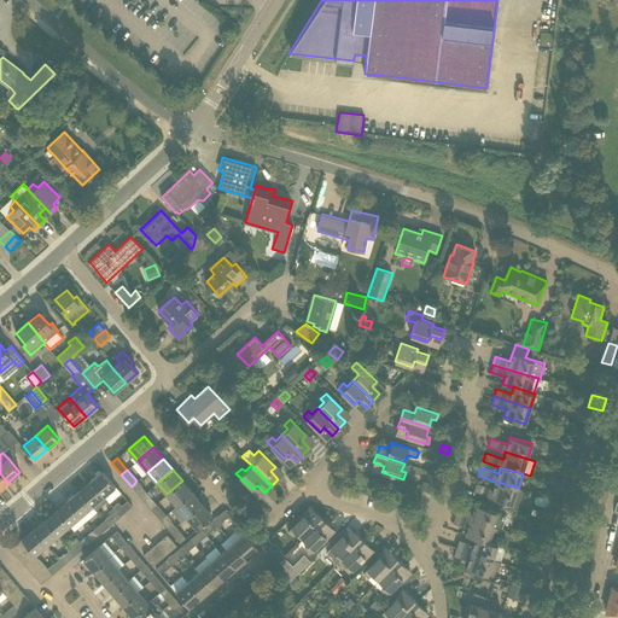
[(116,487),(103,471),(91,481),(104,496),(116,487)]
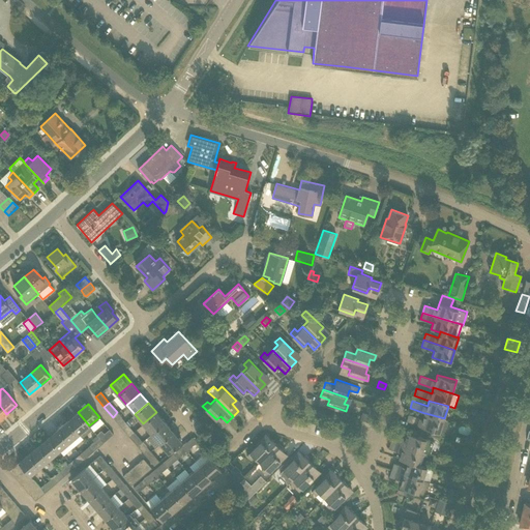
[(67,420),(79,434),(80,434),(89,425),(78,412),(67,420)]
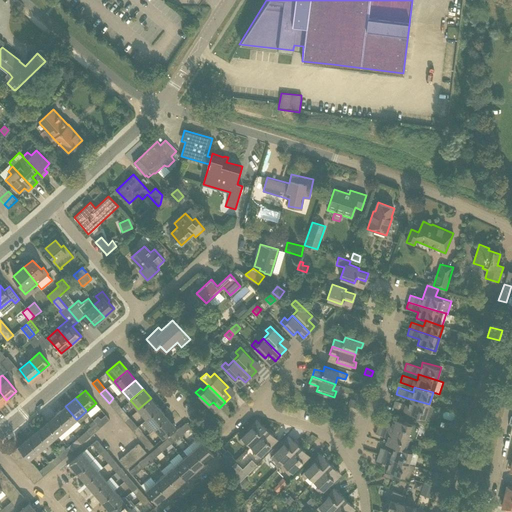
[(109,403),(117,412),(121,408),(113,398),(109,403)]
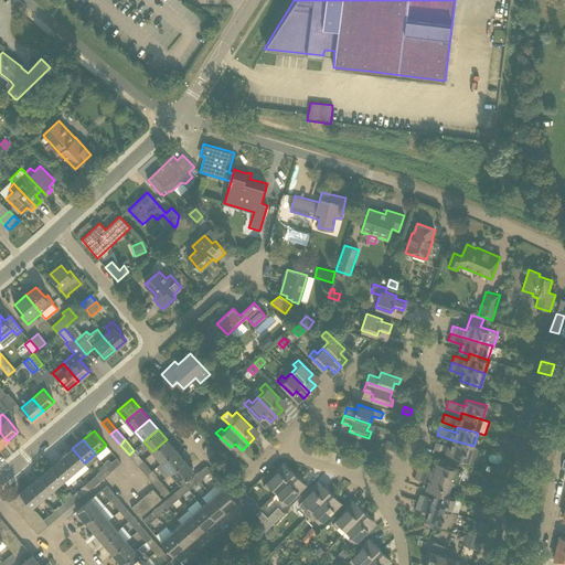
[(161,462),(176,450),(167,439),(152,451),(161,462)]
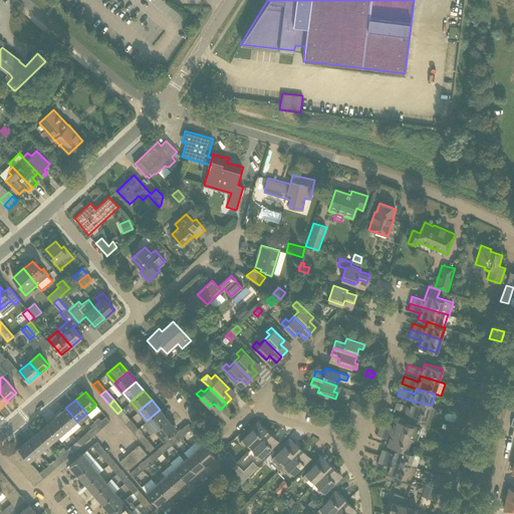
[(351,400),(349,408),(355,409),(357,402),(351,400)]
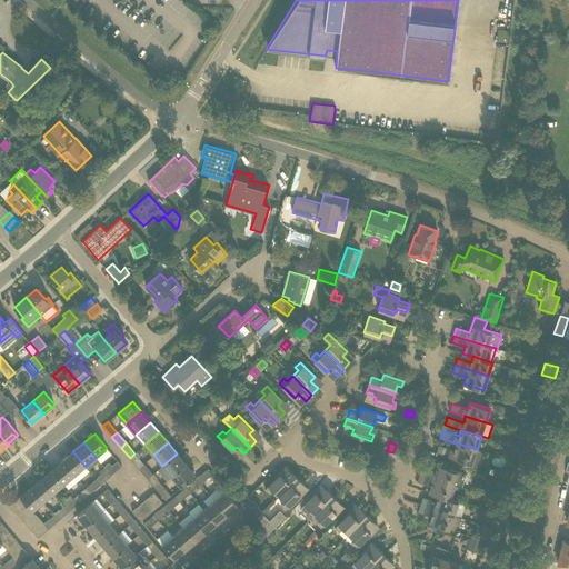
[(439,445),(436,452),(478,466),(482,451),(477,449),(457,443),(456,443),(455,449),(439,445)]
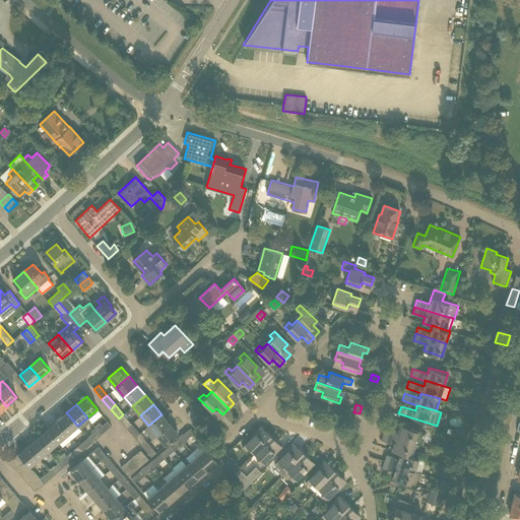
[(68,434),(77,426),(66,412),(57,420),(68,434)]
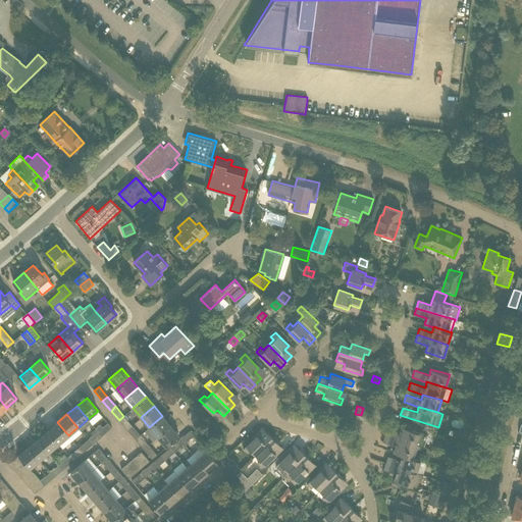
[(123,416),(119,420),(127,429),(132,425),(123,416)]
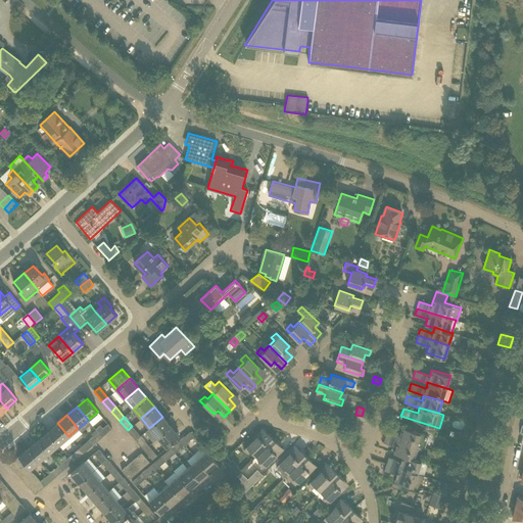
[(157,437),(171,426),(162,417),(149,428),(157,437)]
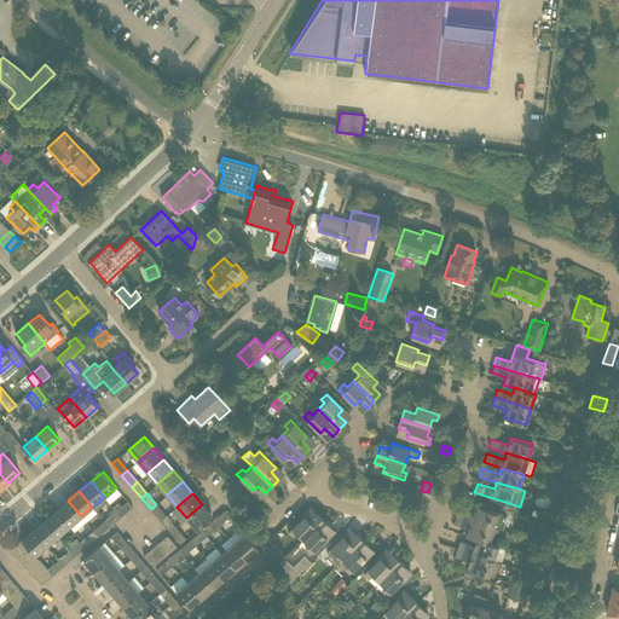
[(69,526),(81,516),(68,501),(56,510),(69,526)]
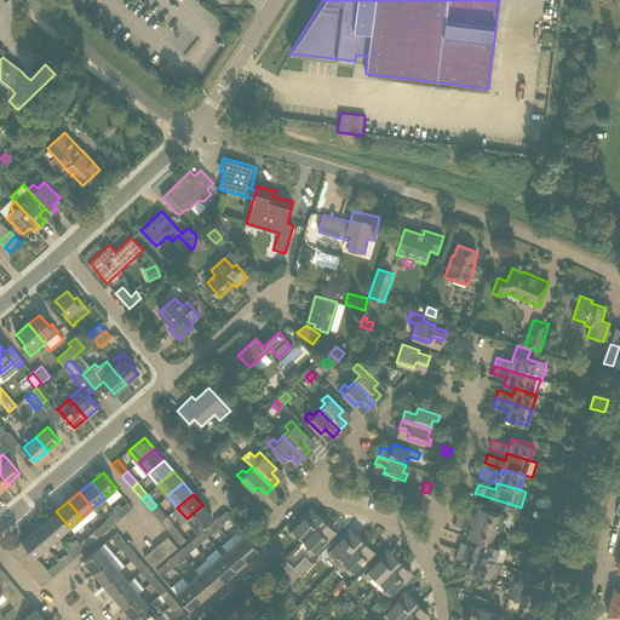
[(121,517),(127,512),(122,507),(119,504),(113,509),(114,509),(121,517)]
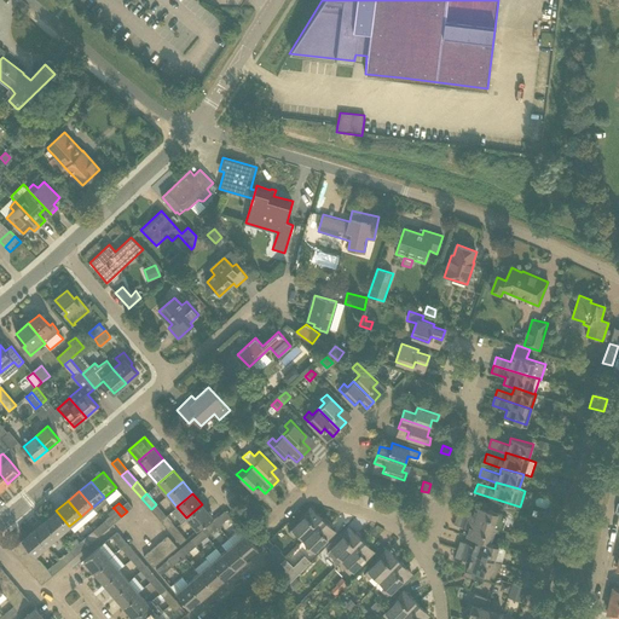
[(151,509),(161,521),(167,515),(156,504),(151,509)]
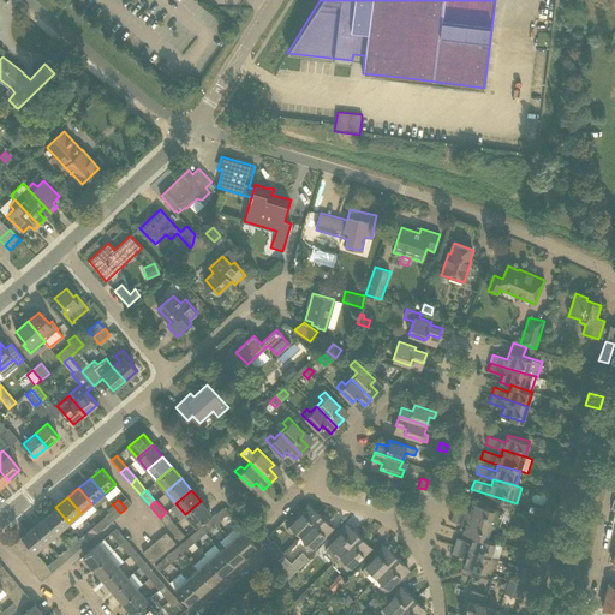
[(196,526),(212,513),(201,501),(185,514),(196,526)]
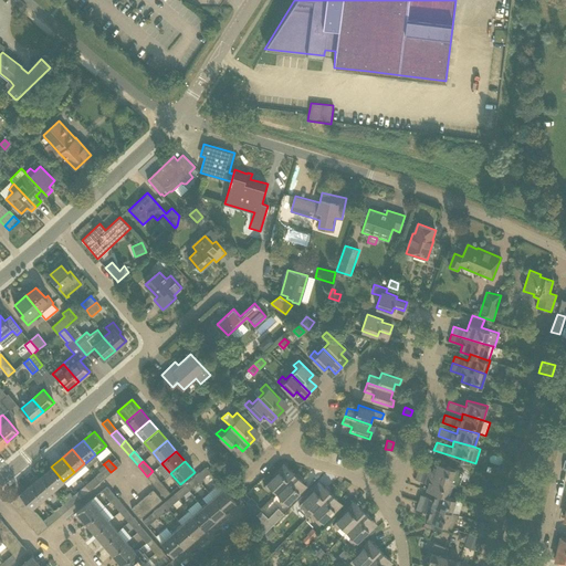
[(417,471),(451,482),(457,484),(459,484),(463,471),(435,462),(433,469),(420,464),(417,471)]
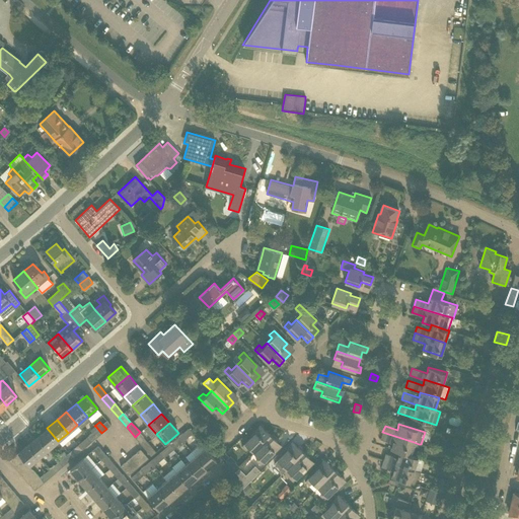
[(242,446),(246,450),(249,447),(254,452),(272,435),(261,425),(253,431),(255,433),(242,446)]
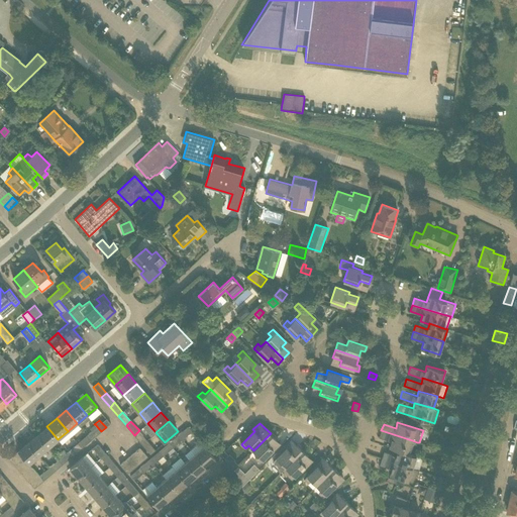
[(88,435),(91,440),(94,437),(101,431),(95,424),(90,428),(92,431),(88,435)]
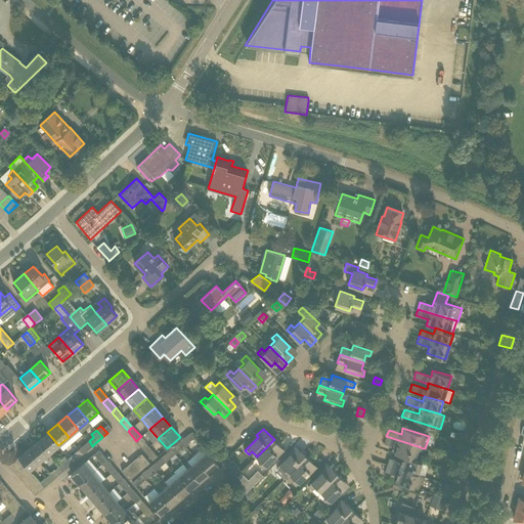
[(37,441),(48,454),(58,445),(47,432),(37,441)]
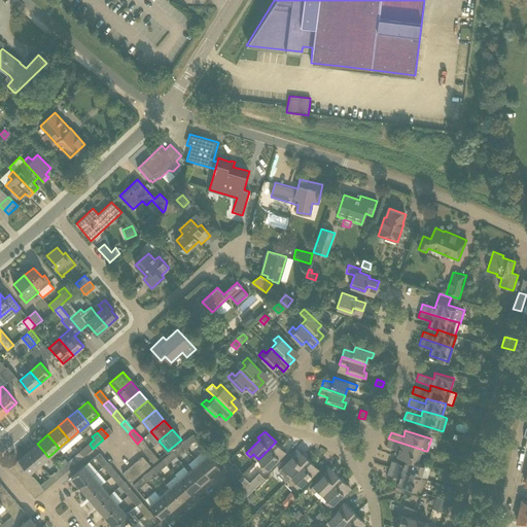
[(196,440),(191,434),(181,443),(186,448),(196,440)]
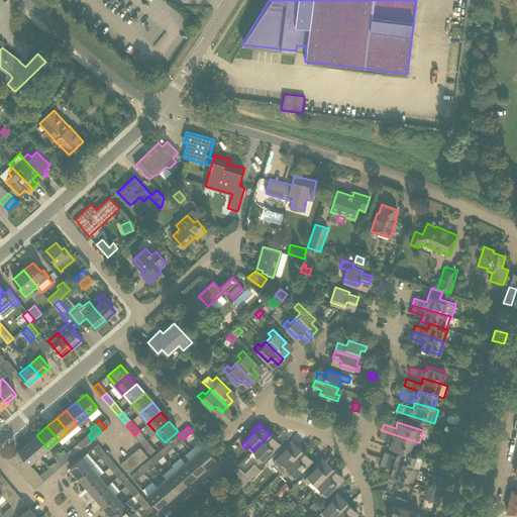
[(134,435),(142,444),(147,440),(139,430),(134,435)]
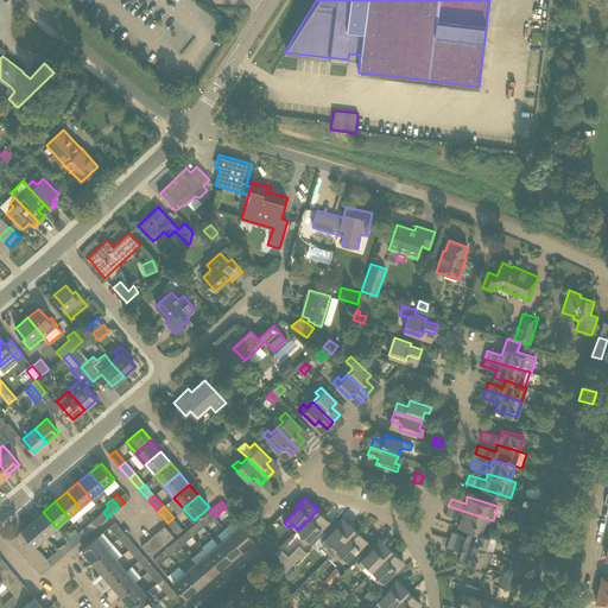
[(480,532),(483,521),(485,518),(448,506),(445,514),(460,519),(457,526),(468,530),(468,529),(480,532)]
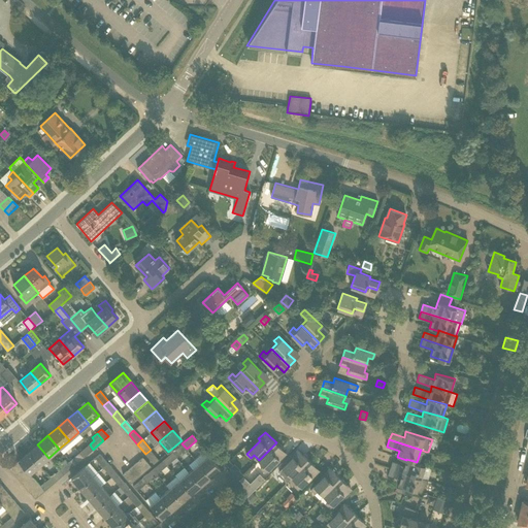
[(279,459),(275,455),(282,449),(276,442),(259,460),(264,465),(261,468),(265,472),(279,459)]
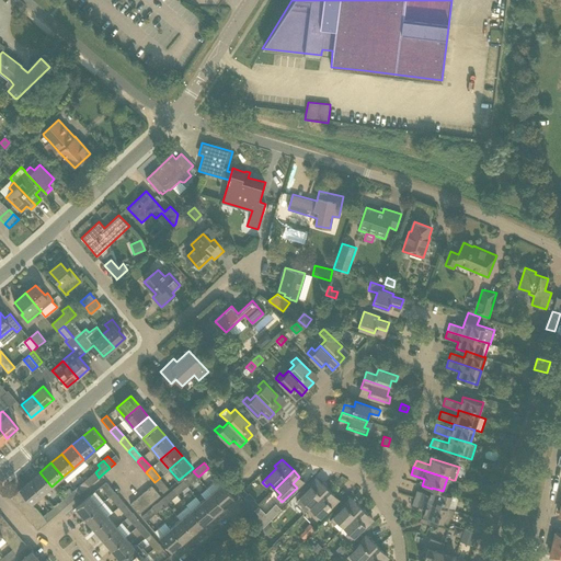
[(193,471),(183,480),(187,485),(198,477),(193,471)]
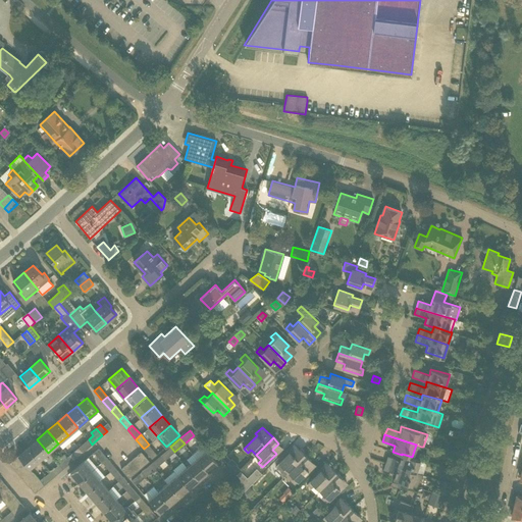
[(43,457),(48,453),(37,439),(29,447),(40,460),(43,457)]
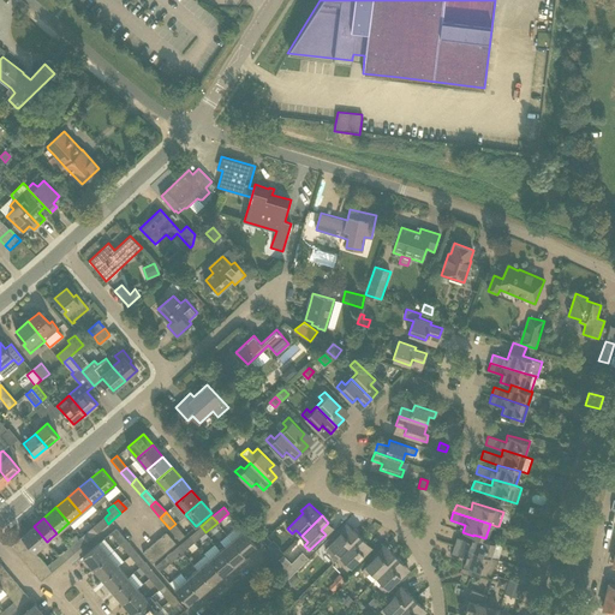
[(93,527),(97,533),(108,524),(105,518),(93,527)]
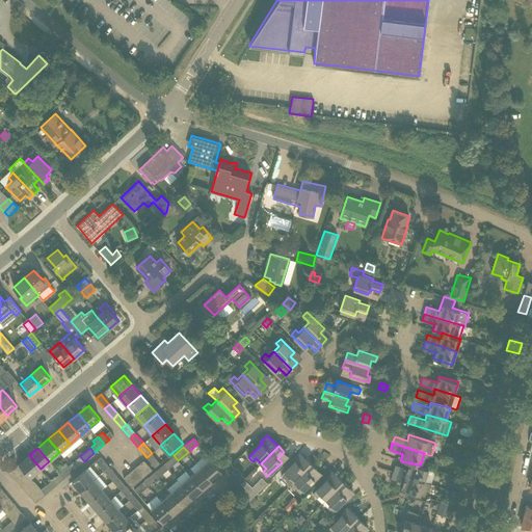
[(147,457),(155,467),(160,462),(152,453),(147,457)]
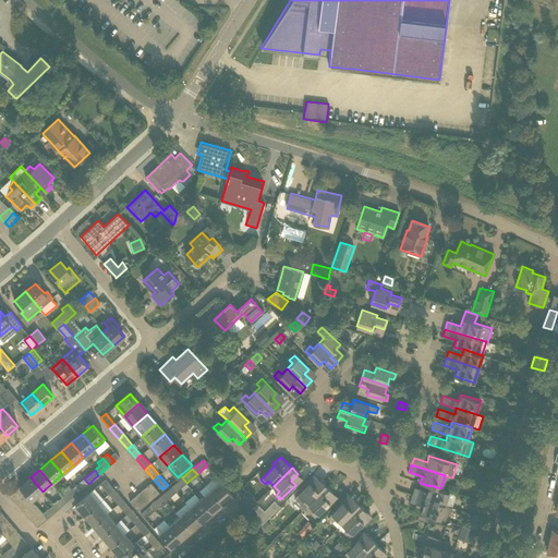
[(24,492),(29,497),(32,500),(43,492),(31,477),(20,486),(24,492)]
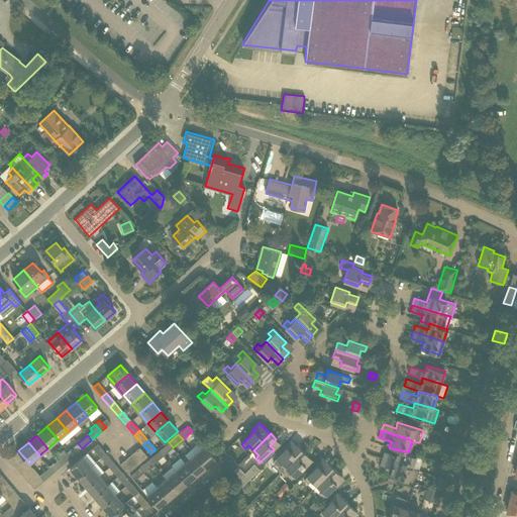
[(173,447),(169,442),(160,450),(164,455),(173,447)]
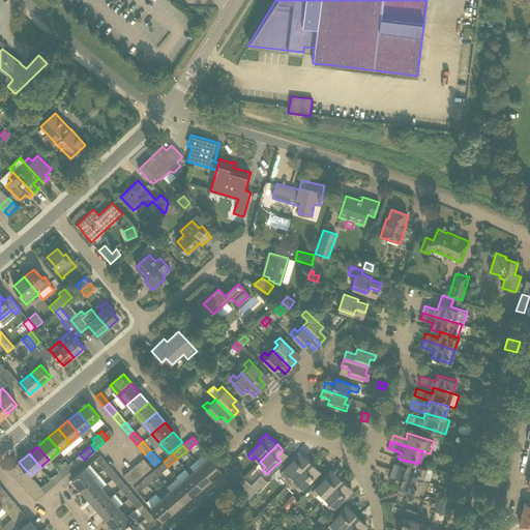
[(211,479),(222,470),(206,453),(197,462),(211,479)]
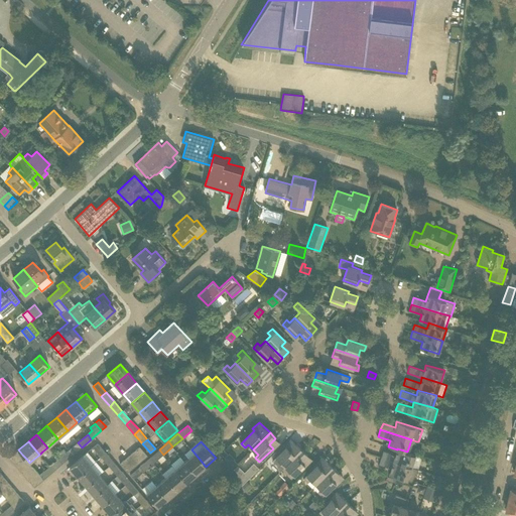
[(69,450),(73,456),(82,447),(78,442),(69,450)]
